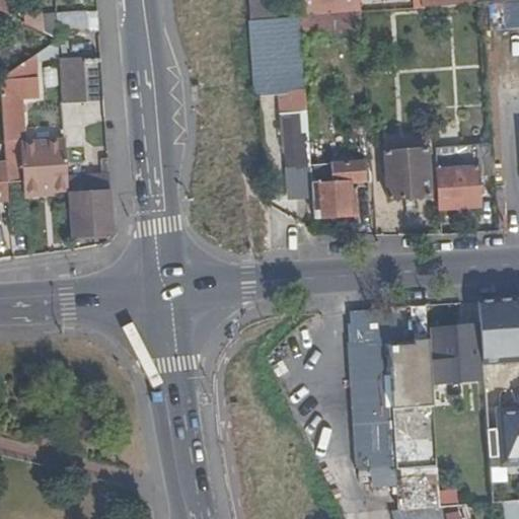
[(274,0),(248,0),(249,0),(251,19),(276,18),(274,0)]
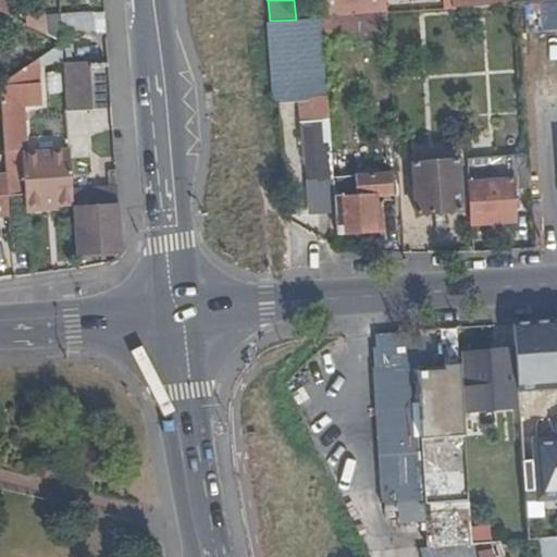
[(386,13),(351,15),(353,32),(371,31),(387,29),(387,27),(386,13)]
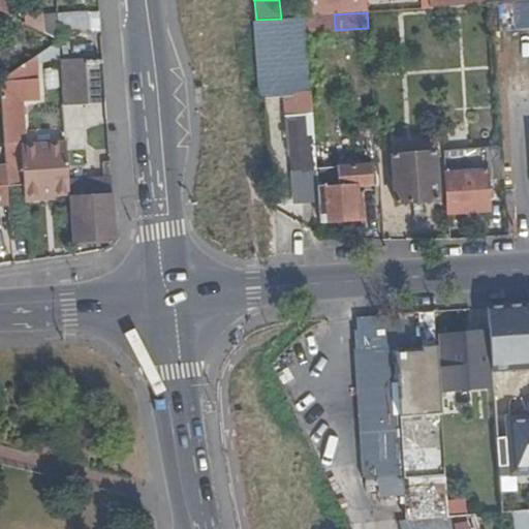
[(308,16),(306,17),(307,28),(307,32),(335,30),(334,14),(308,16)]
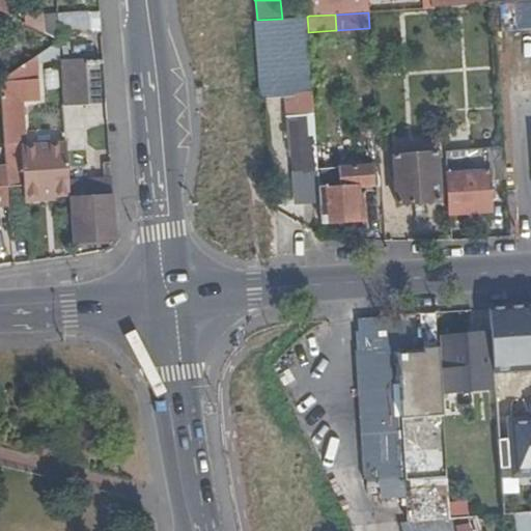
[(40,20),(40,32),(58,42),(58,33),(57,34),(56,19),(40,20)]
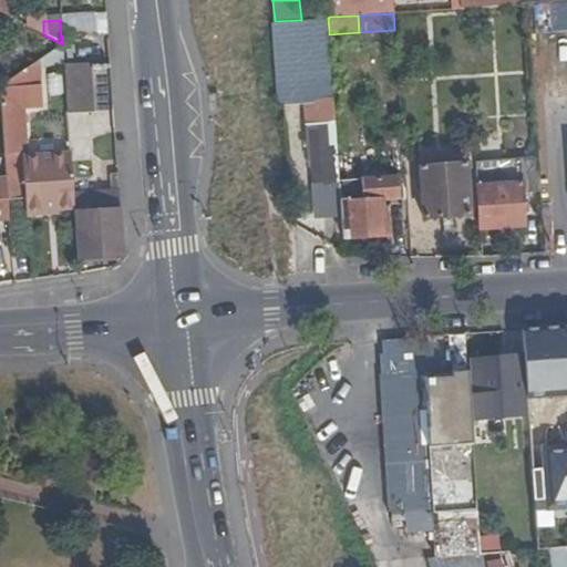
[(302,29),(301,20),(275,21),(274,22),(277,55),(303,54),(302,29)]
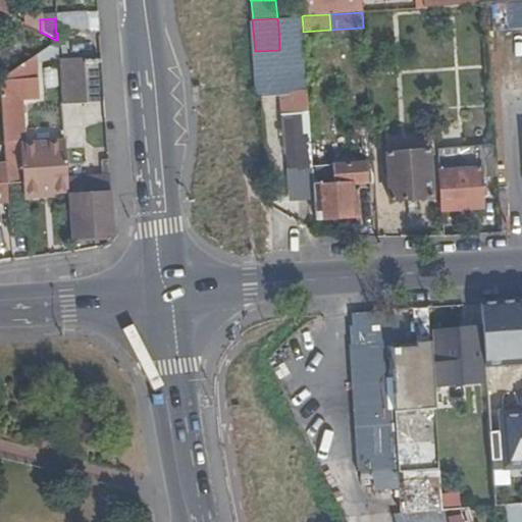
[(59,22),(59,33),(79,32),(79,21),(59,22)]
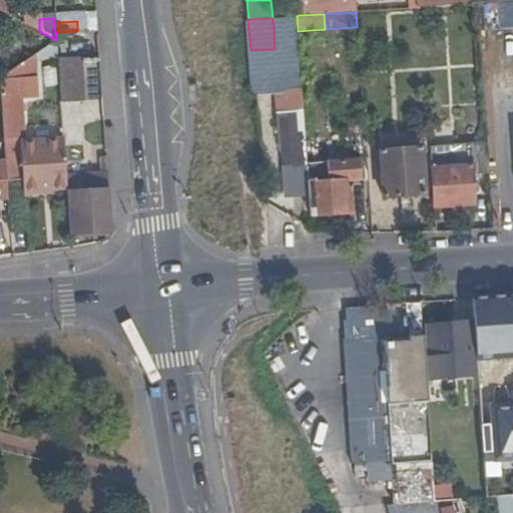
[(23,189),(66,185),(61,127),(33,130),(33,137),(24,138),(21,96),(39,95),(36,53),(0,77),(0,101),(4,161),(6,179),(20,178),(23,189)]
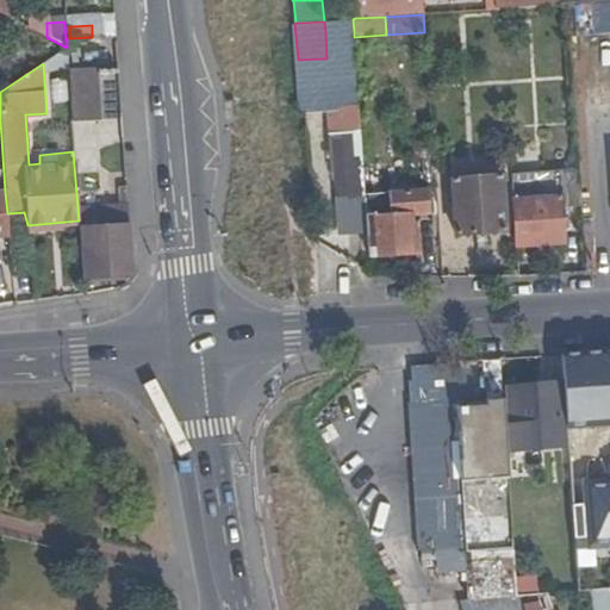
[(70,103),(72,123),(98,120),(95,69),(69,70),(70,103)]
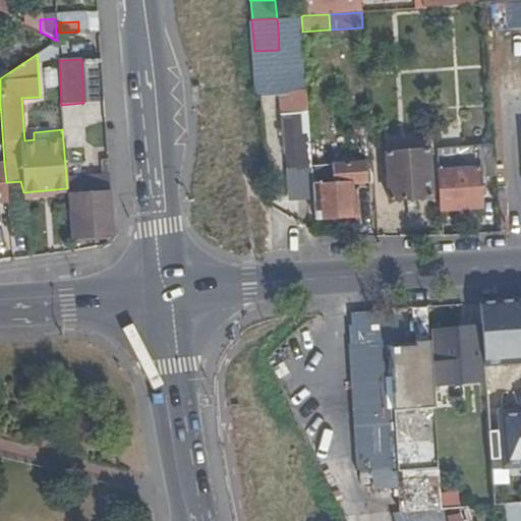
[(196,87),(193,87),(194,102),(196,102),(201,102),(201,98),(200,91),(200,85),(196,87)]
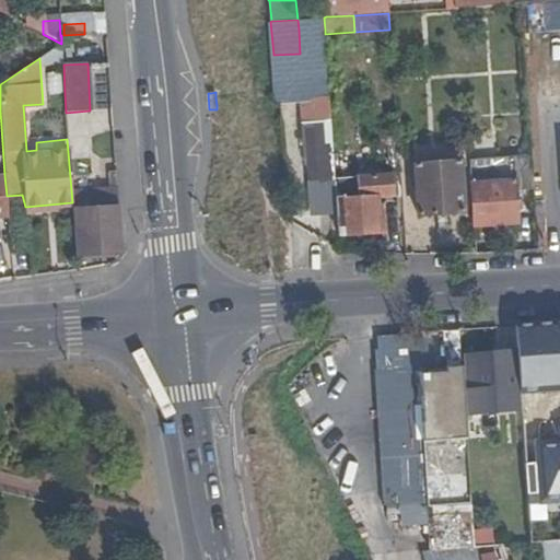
[(335,177),(331,119),(302,123),(304,158),(310,158),(311,181),(324,179),(336,178),(335,177)]
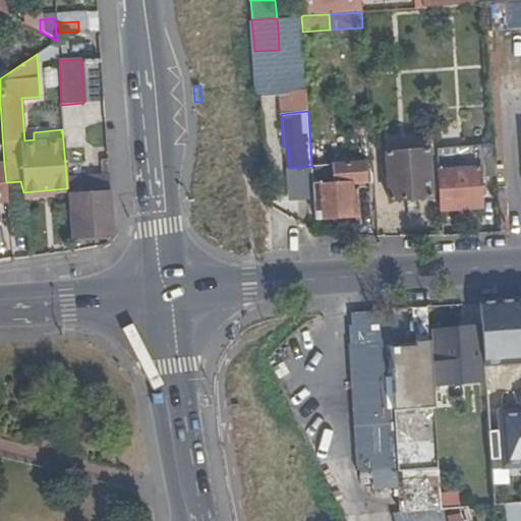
[(357,152),(371,151),(371,148),(369,124),(356,125),(357,152)]
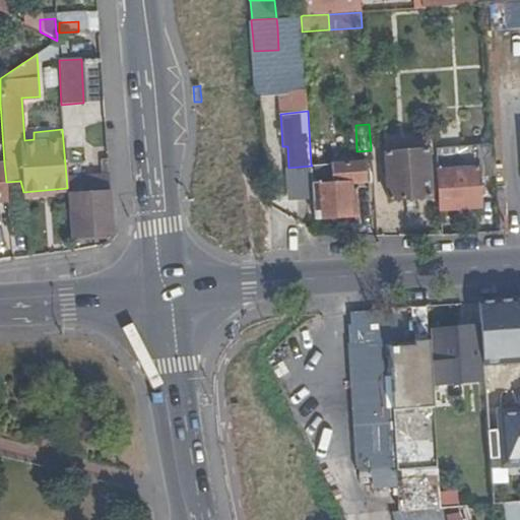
[(438,170),(440,208),(480,205),(478,174),(496,173),(494,146),(494,142),(476,143),(478,167),(438,170)]
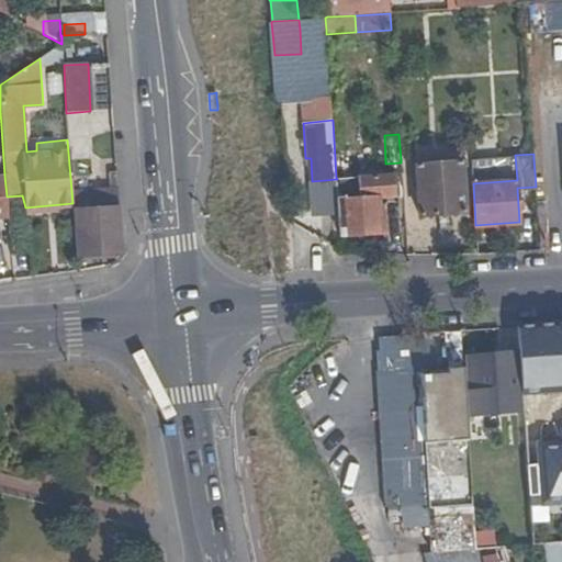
[(471,158),(472,166),(508,164),(508,155),(471,158)]
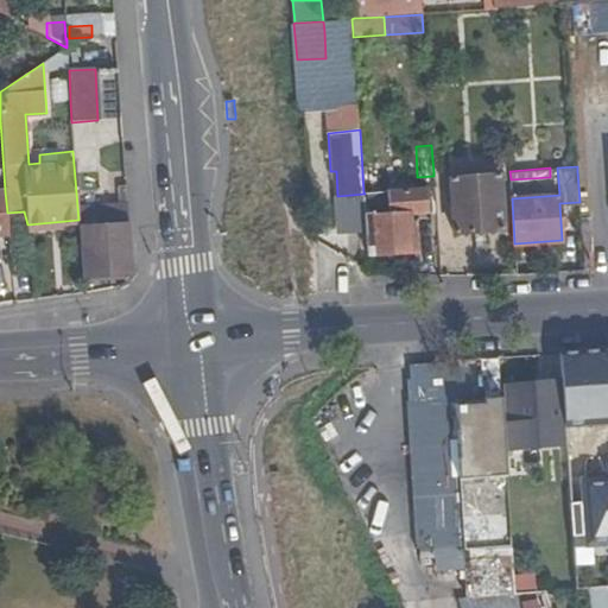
[(499,173),(450,177),(454,232),(504,228),(499,173)]
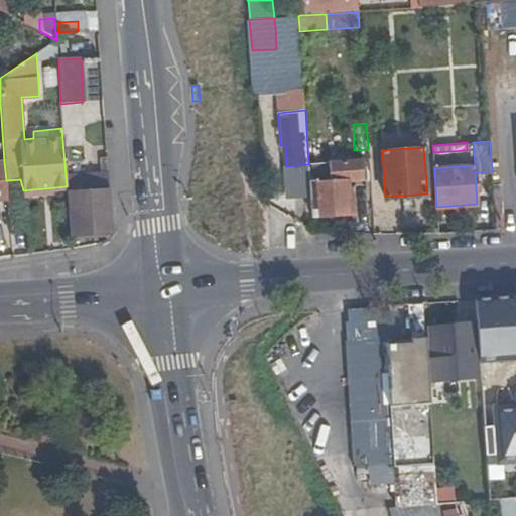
[(330,179),(310,180),(312,217),(353,214),(351,180),(357,180),(362,180),(360,159),(329,162),(330,179)]
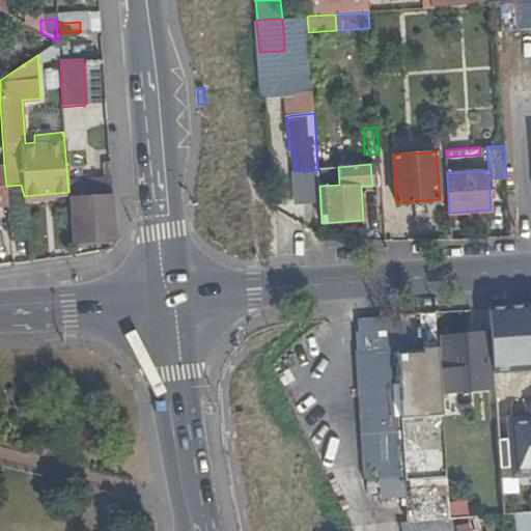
[(370,164),(372,186),(382,185),(381,178),(380,164),(370,164)]
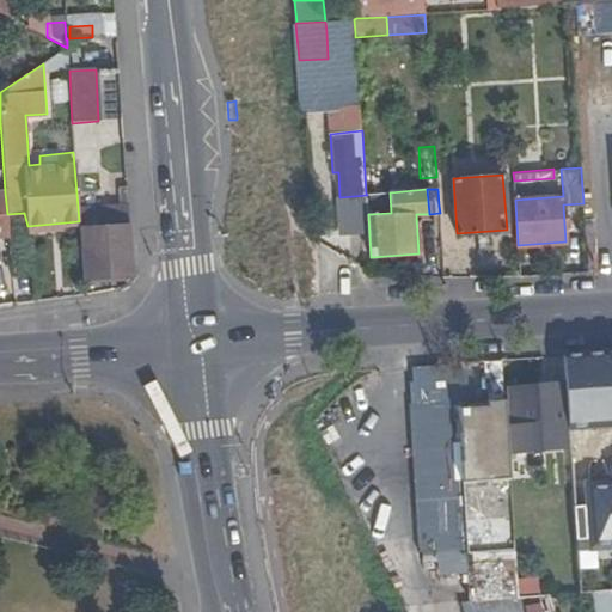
[(367,195),(368,214),(391,213),(390,193),(366,194),(367,195)]
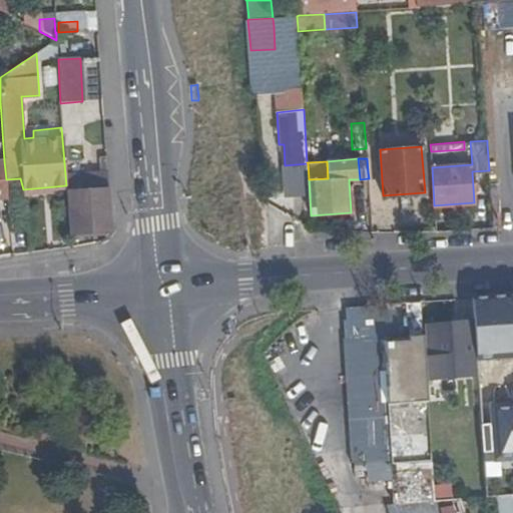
[(309,179),(308,163),(297,164),(298,180),(309,179)]
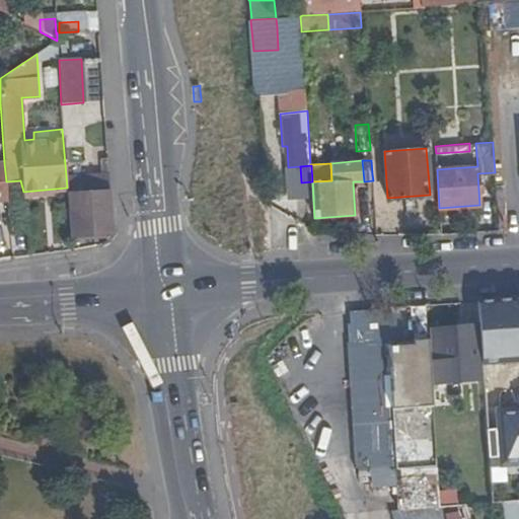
[(108,192),(106,172),(88,173),(67,175),(69,194),(71,234),(112,231),(109,192),(108,192)]
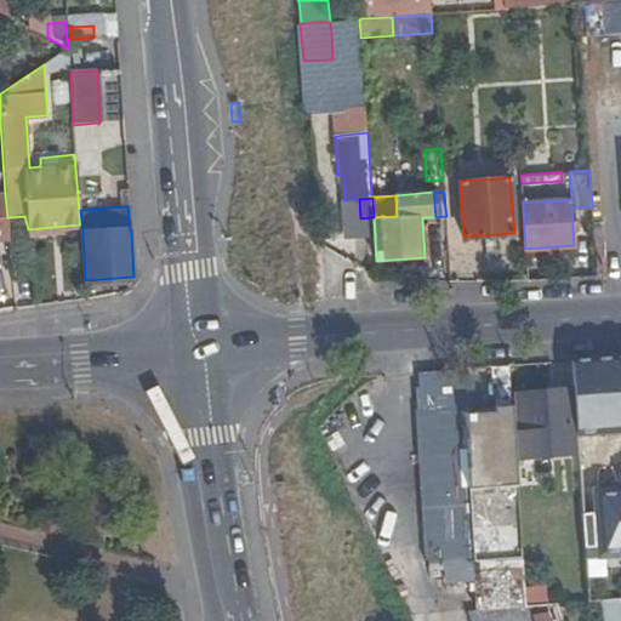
[(620,428),(620,354),(574,359),(577,403),(579,432),(620,428)]
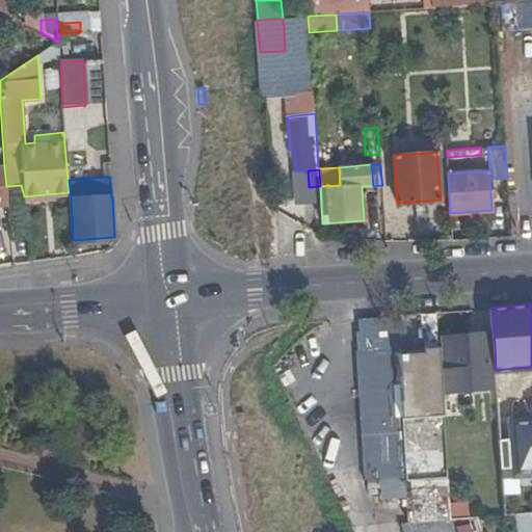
[(493,334),(477,335),(477,347),(494,345),(493,334)]
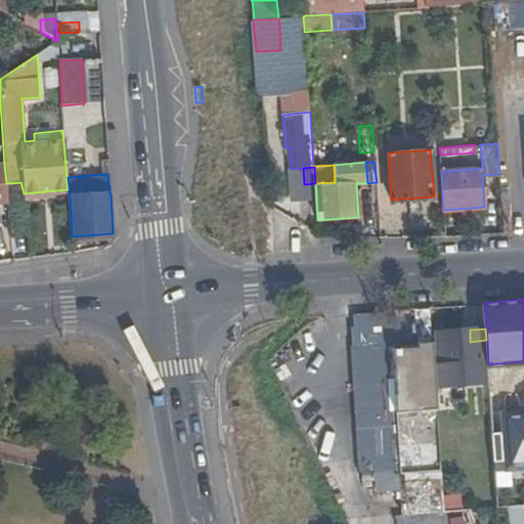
[(470,342),(470,330),(438,334),(441,364),(437,365),(438,385),(489,381),(488,364),(487,340),(486,340),(470,342)]
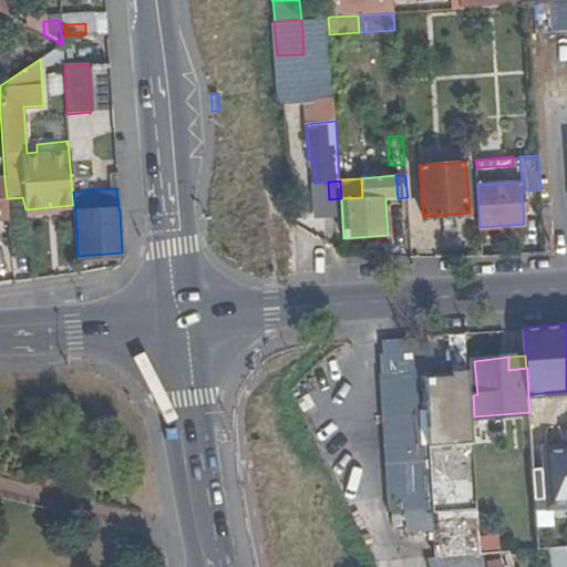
[(473,395),(471,372),(454,373),(454,379),(426,381),(430,419),(436,514),(481,509),(474,416),(473,395)]
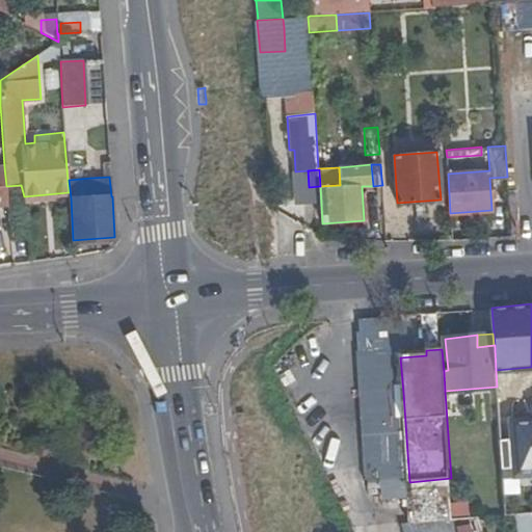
[(516,437),(501,439),(503,467),(519,466),(520,474),(531,472),(531,409),(515,411),(516,437)]
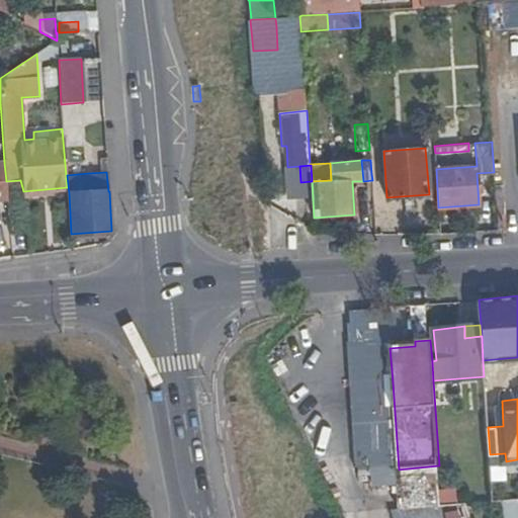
[(399,469),(402,508),(442,506),(439,465),(399,469)]
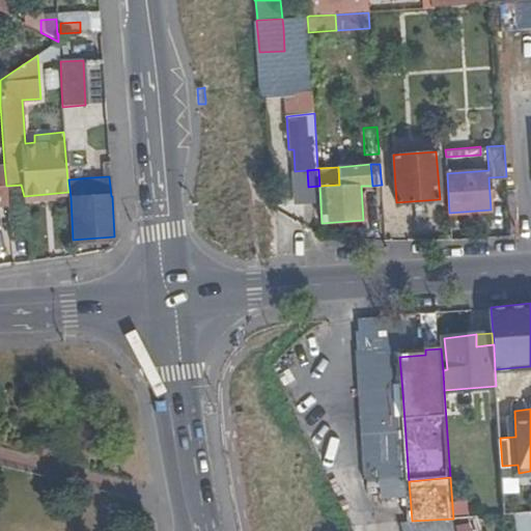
[(530,530),(530,512),(515,514),(518,530),(530,530)]
